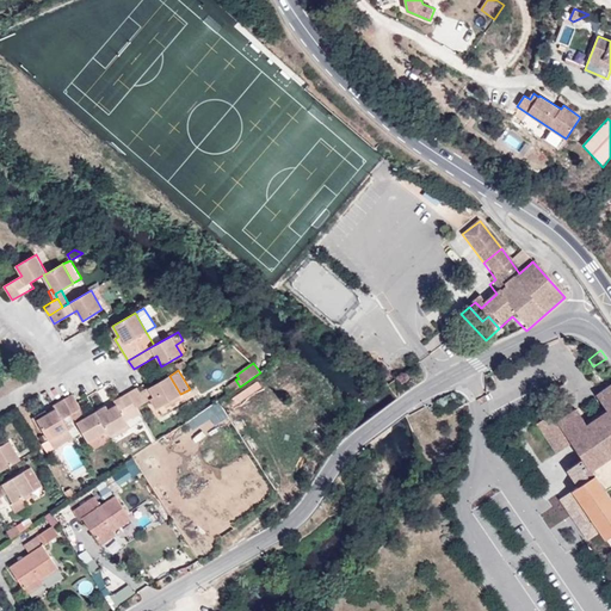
[(180,394),(170,376),(149,388),(155,396),(150,399),(156,408),(180,394)]
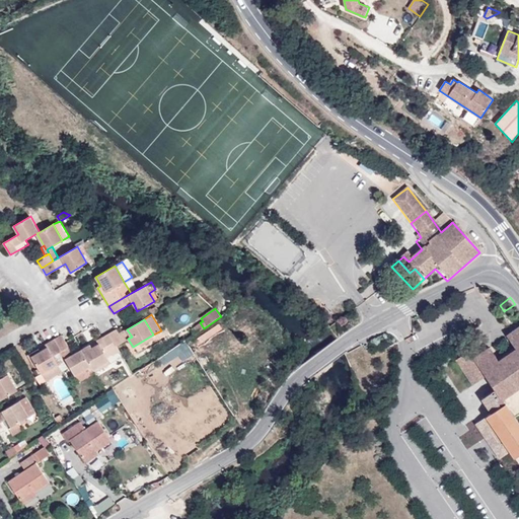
[(196,335),(204,328),(200,322),(192,328),(196,335)]
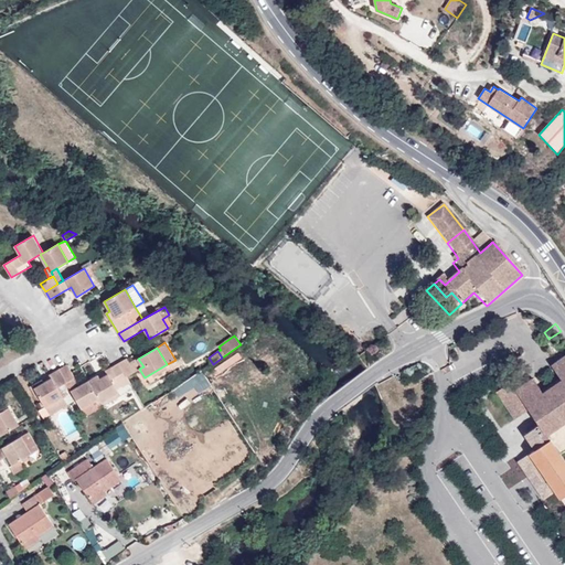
[(135,372),(130,363),(138,359),(136,353),(119,363),(127,376),(135,372)]
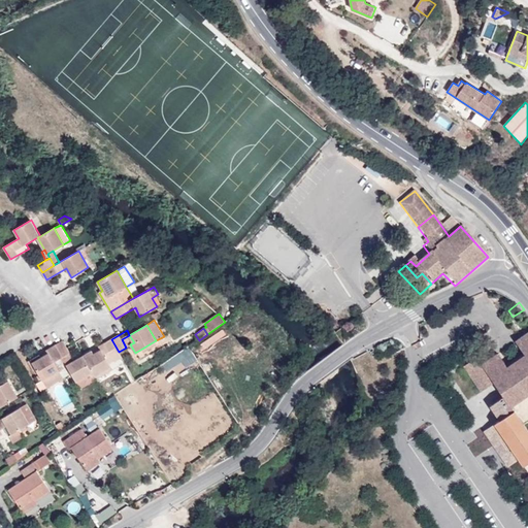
[(483,354),(477,358),(465,366),(481,392),(482,391),(488,387),(494,383),(503,396),(506,401),(495,410),(501,420),(496,423),(497,425),(492,429),(502,444),(508,439),(527,467),(527,430),(512,405),(527,393),(527,332),(516,340),(524,355),(507,365),(498,354),(488,361),(483,354)]
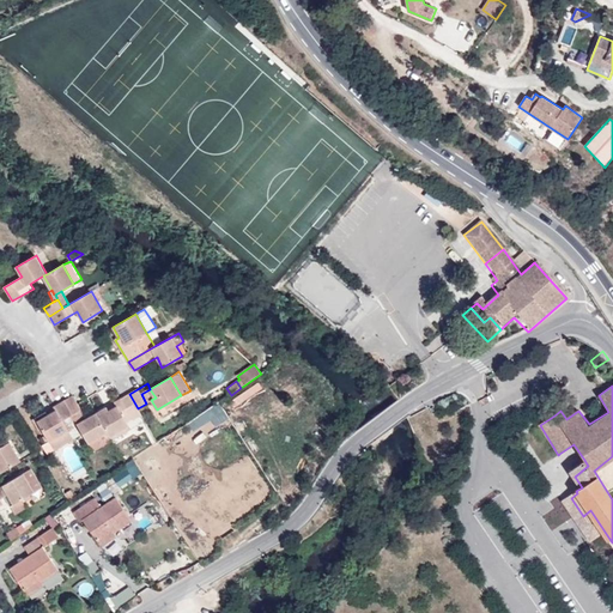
[(156,398),(150,389),(141,394),(146,404),(151,400),(156,398)]
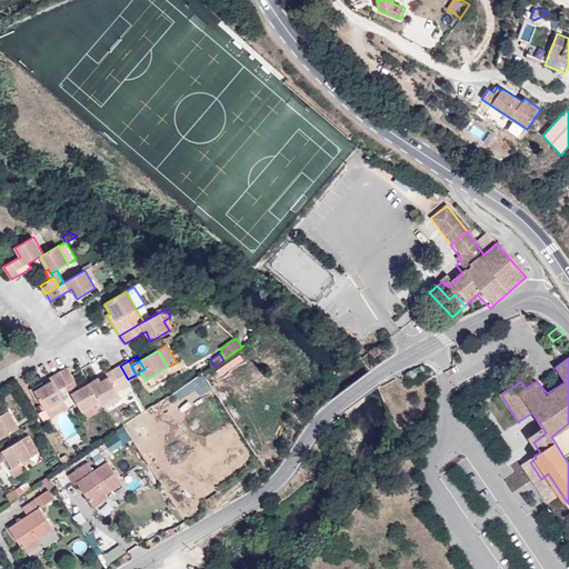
[(118,391),(131,383),(128,379),(120,366),(90,383),(100,401),(102,406),(120,396),(118,391)]
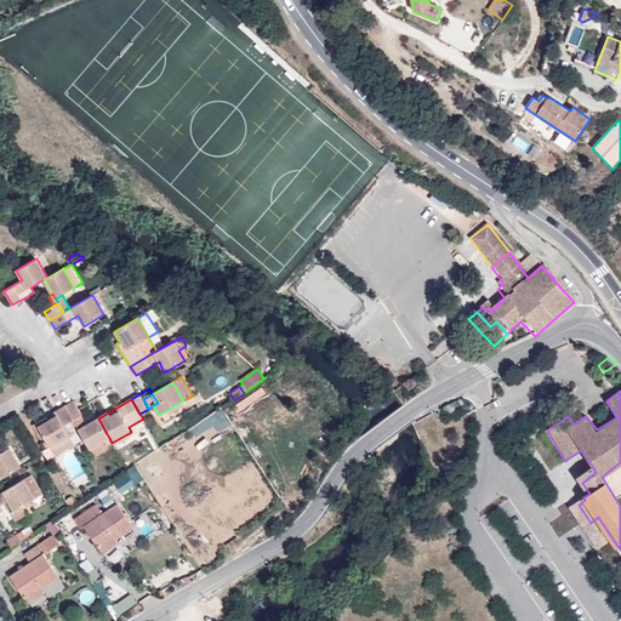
[(83,415),(73,400),(66,405),(74,420),(83,415)]
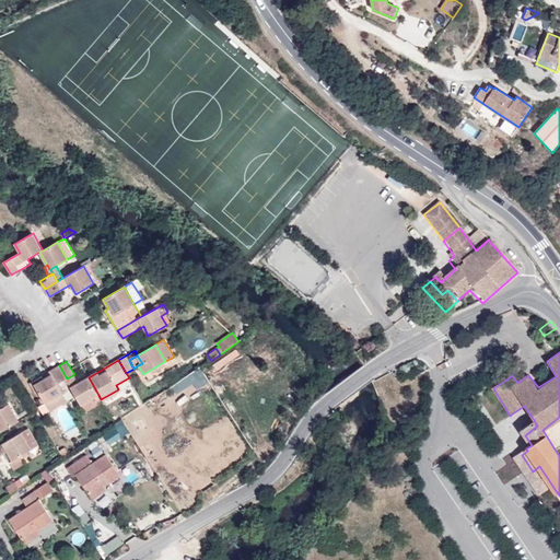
[(57,384),(62,382),(67,378),(59,365),(50,371),(51,374),(44,378),(42,376),(33,382),(38,392),(50,411),(67,400),(57,384)]
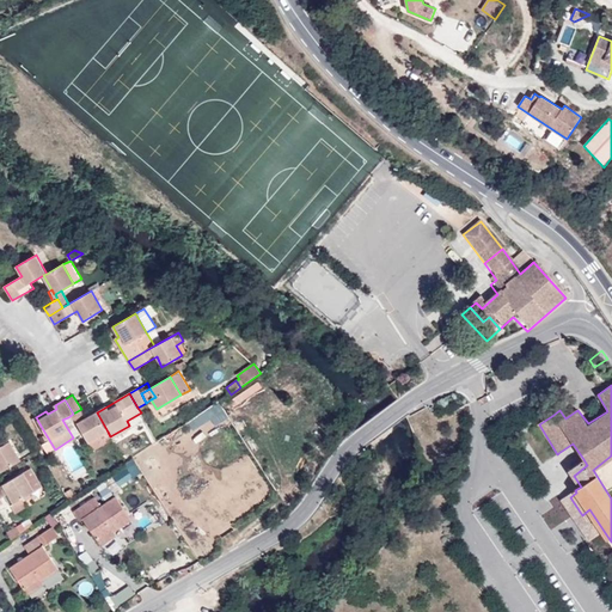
[(218,423),(230,416),(220,401),(190,418),(196,428),(214,417),(218,423)]
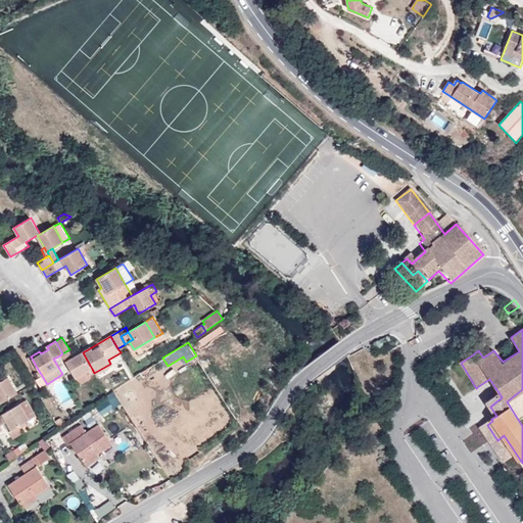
[(74,358),(69,349),(62,353),(66,362),(74,358)]
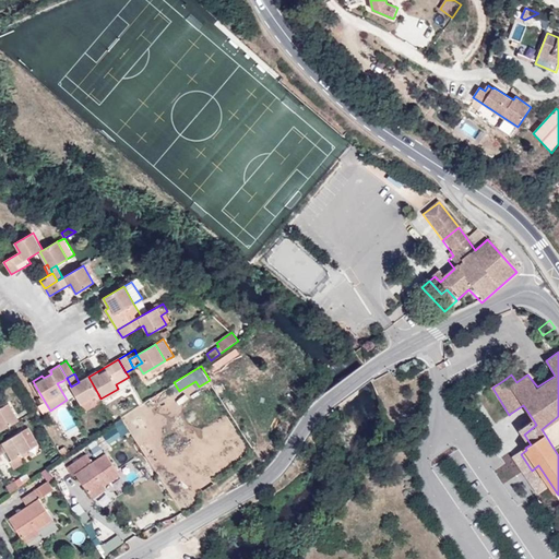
[(98,394),(88,377),(79,382),(71,387),(82,404),(98,394)]
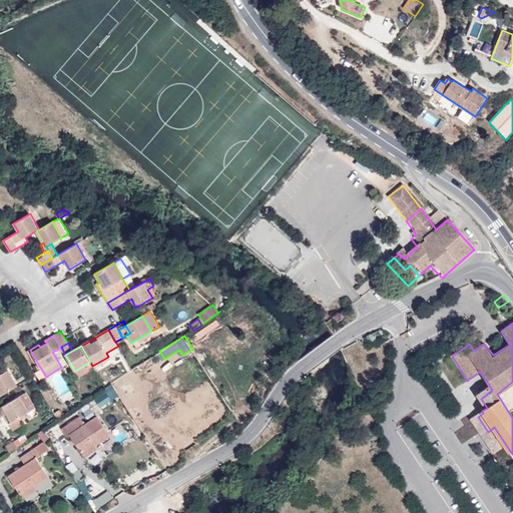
[(35,359),(30,350),(27,352),(32,361),(35,359)]
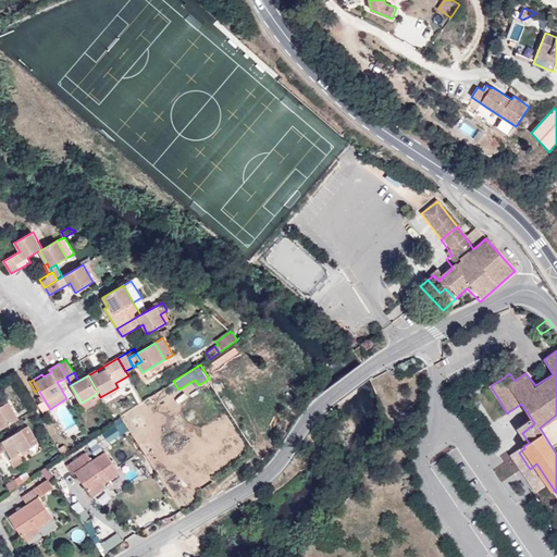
[(72,396),(62,380),(57,382),(66,398),(72,396)]
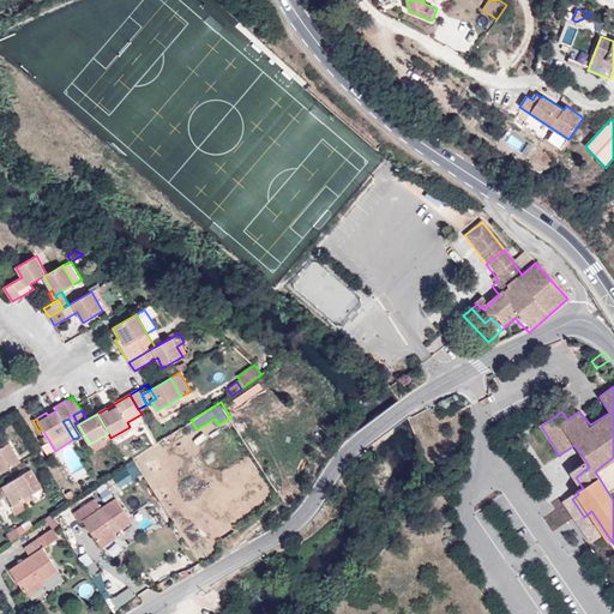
[(24,457),(31,453),(19,433),(13,437),(24,457)]
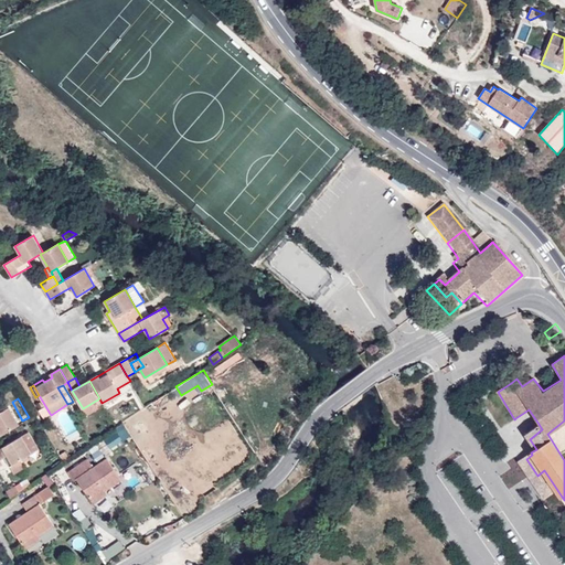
[(87,416),(104,406),(102,403),(99,398),(83,408),(87,416)]
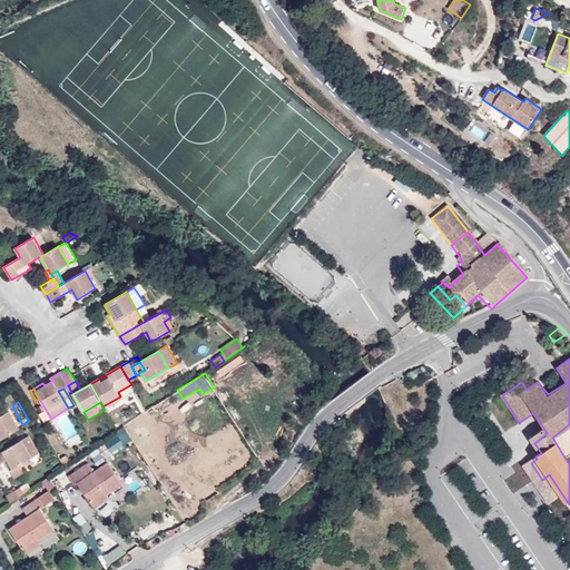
[(20,429),(10,411),(0,415),(0,438),(1,440),(20,429)]
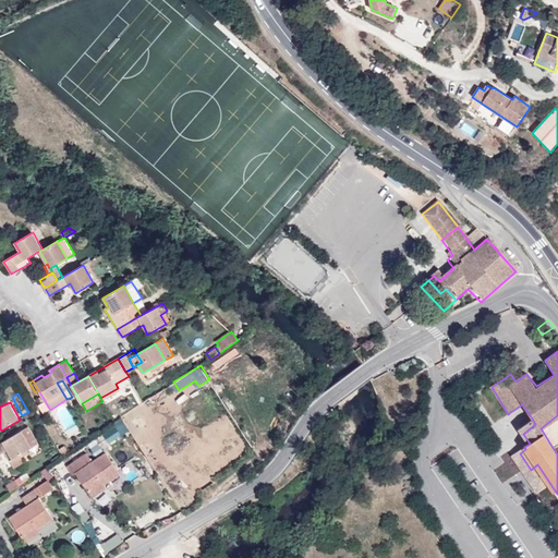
[(516,409),(509,413),(513,420),(520,415),(516,409)]
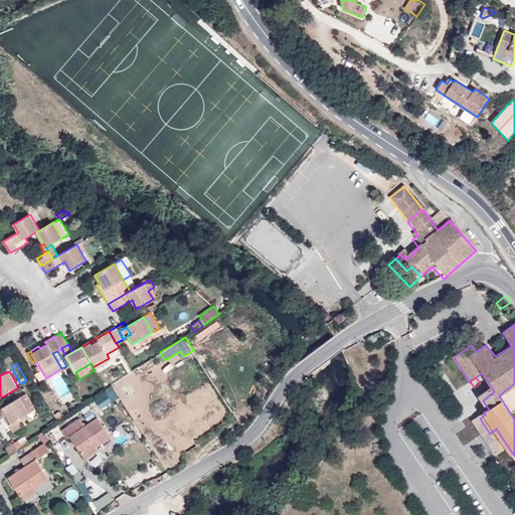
[(479,394),(483,400),(494,391),(491,386),(479,394)]
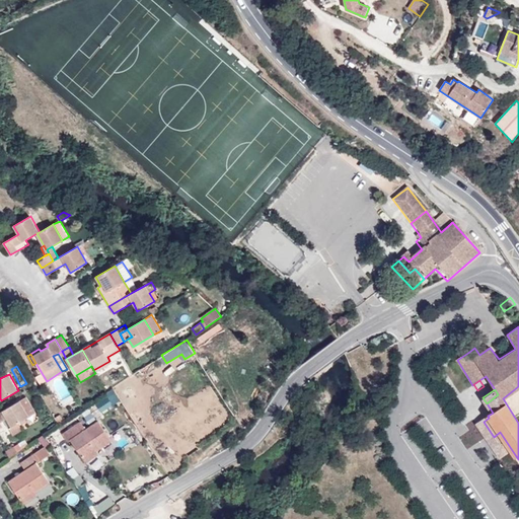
[(18,423),(36,413),(26,396),(0,412),(0,428),(2,427),(0,422),(4,420),(9,429),(18,423)]
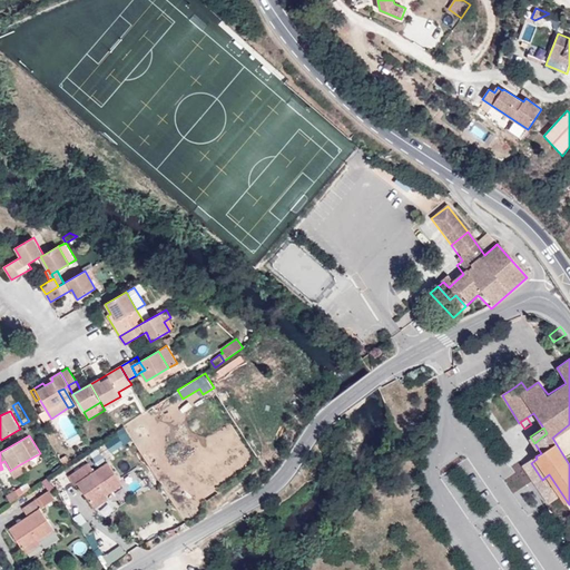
[(88,463),(69,477),(75,485),(78,483),(94,508),(108,499),(106,495),(123,484),(108,462),(95,472),(88,463)]
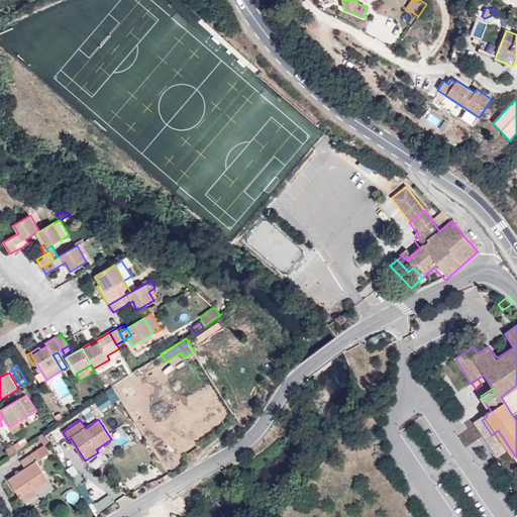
[(22,428),(18,421),(9,427),(13,434),(22,428)]
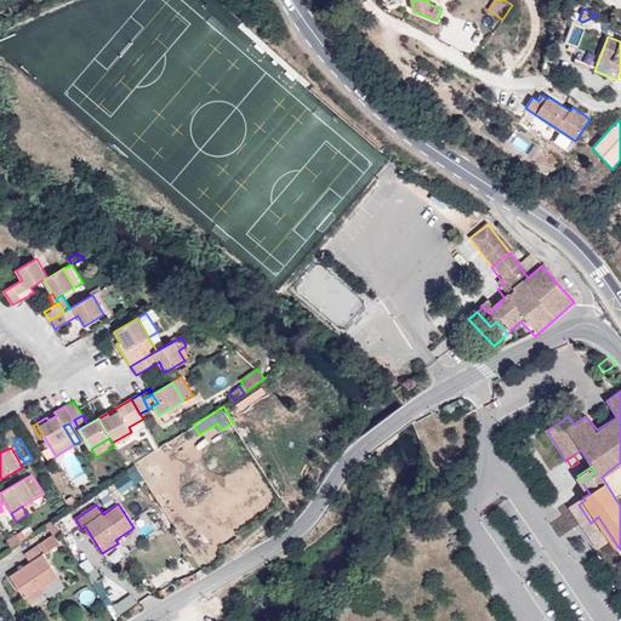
[(30,563),(10,576),(28,604),(45,593),(43,590),(60,577),(44,553),(60,543),(53,535),(26,554),(30,563)]
